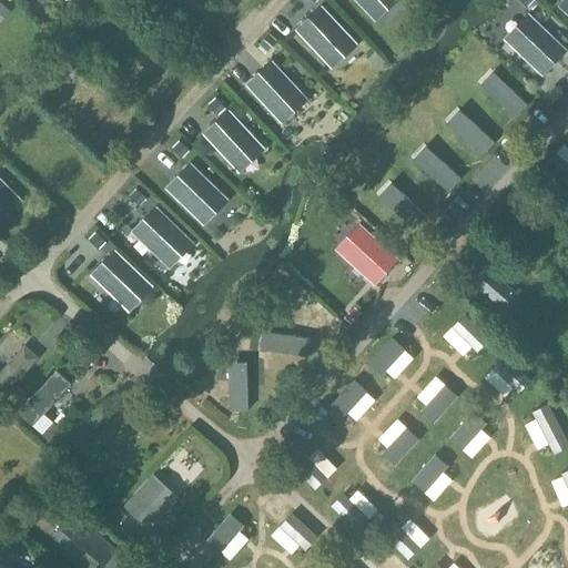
[(386,0),(353,0),(368,17),(386,0)]
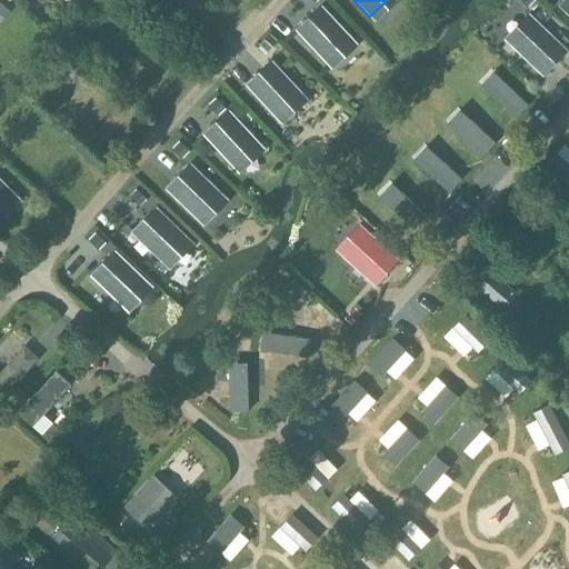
[(0,2),(0,22),(10,12),(0,2)]
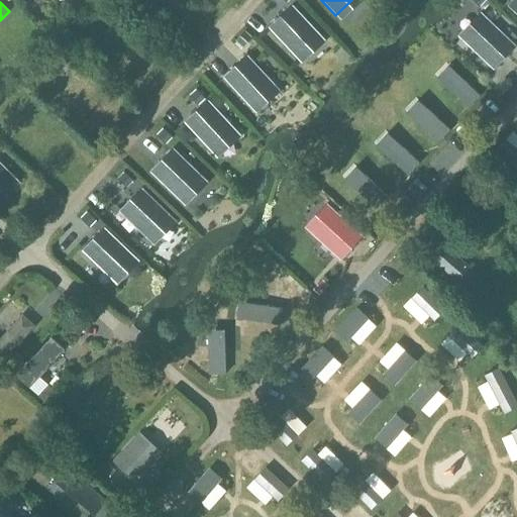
[(317,37),(292,9),(269,30),(295,59),(317,37)]
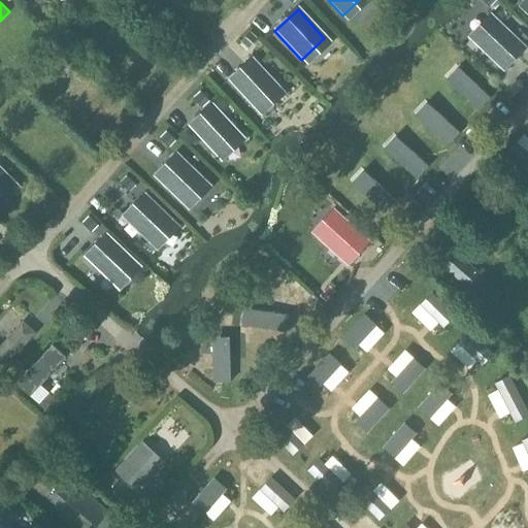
[(497,21),(476,42),(505,70),(526,47),(497,21)]
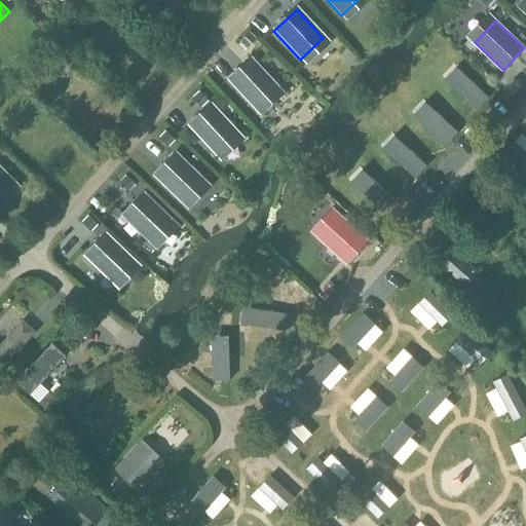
[(277,86),(251,58),(228,79),(254,108),(277,86)]
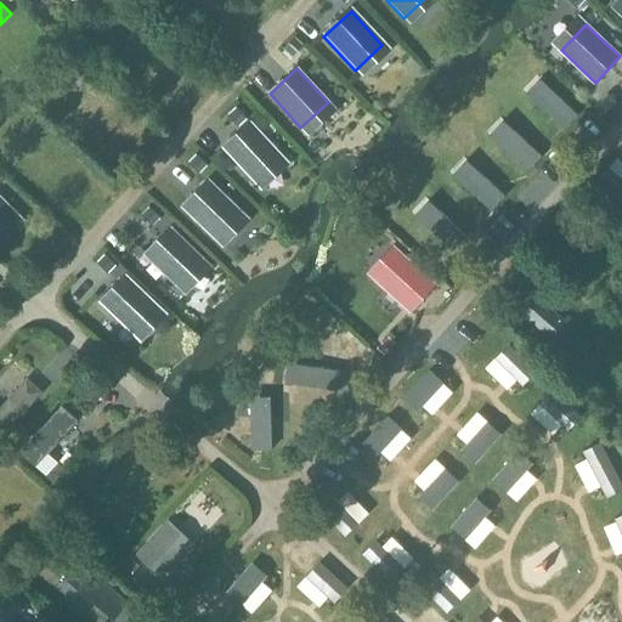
[(546,85),(532,100),(563,130),(577,116),(546,85)]
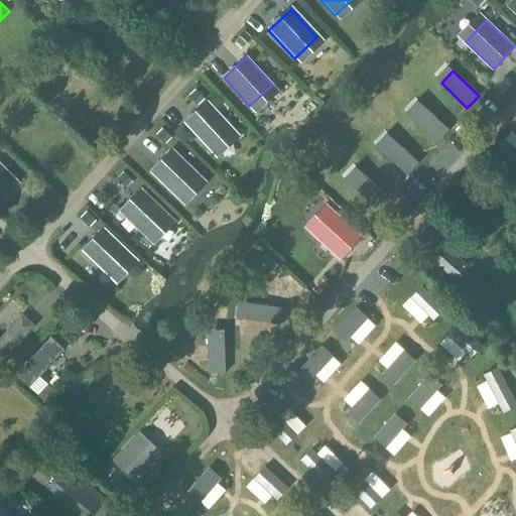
[(233,130),(208,102),(184,123),(211,151),(233,130)]
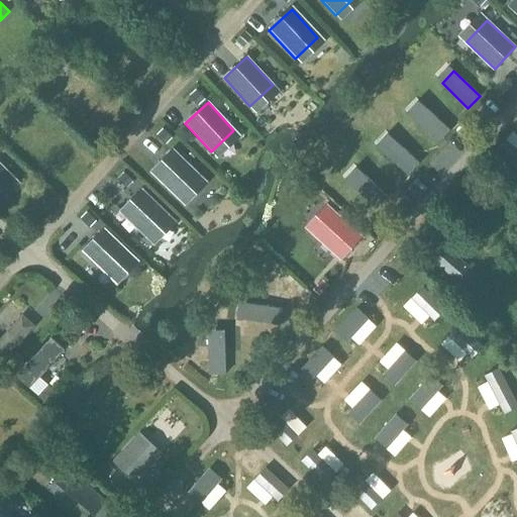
[(423,106),(412,118),(438,141),(449,129),(423,106)]
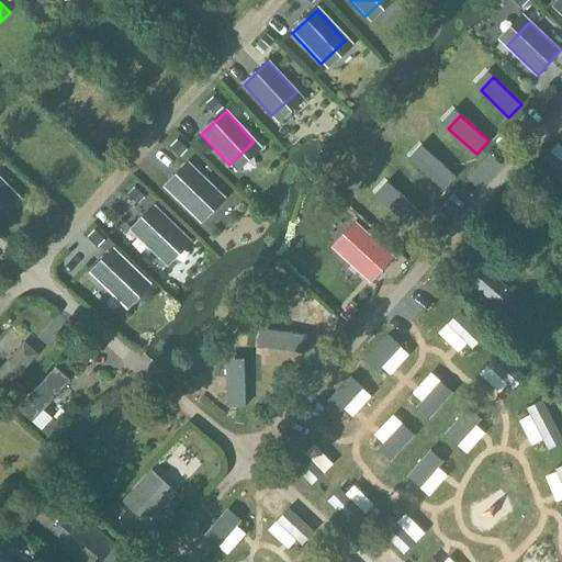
[(427,152),(415,165),(444,190),(456,177),(427,152)]
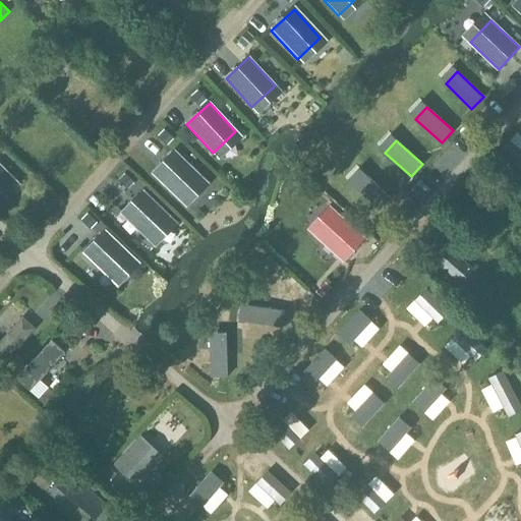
[(520,154),(506,141),(497,153),(520,174),(520,154)]
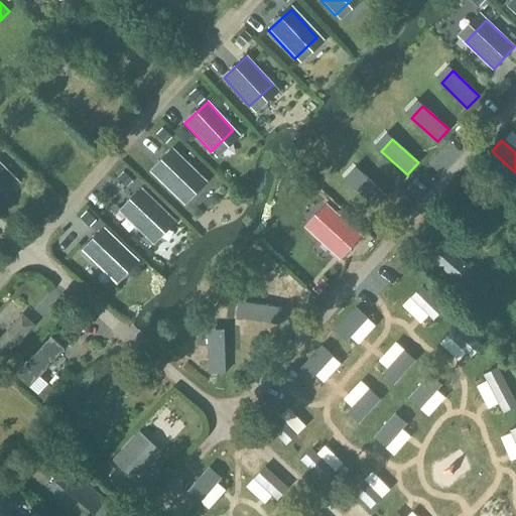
[(172,147),(149,170),(176,197),(200,174),(172,147)]
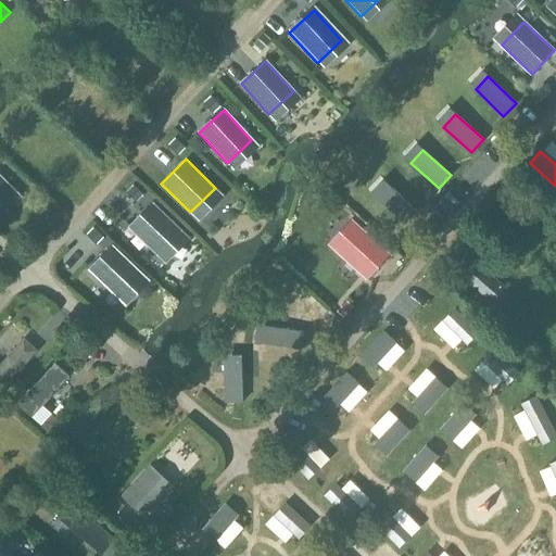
[(0,175),(0,206),(15,191),(0,175)]
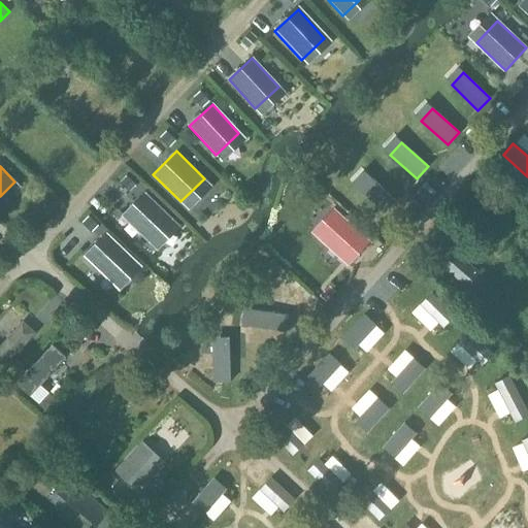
[(369,176),(357,189),(383,213),(395,201),(369,176)]
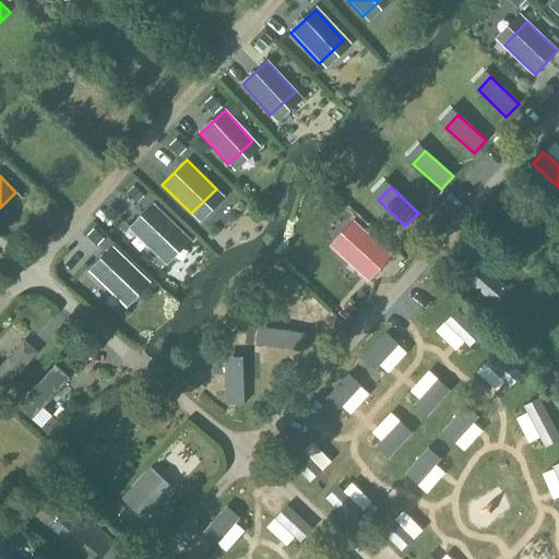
[(182,239),(154,209),(130,230),(157,261),(182,239)]
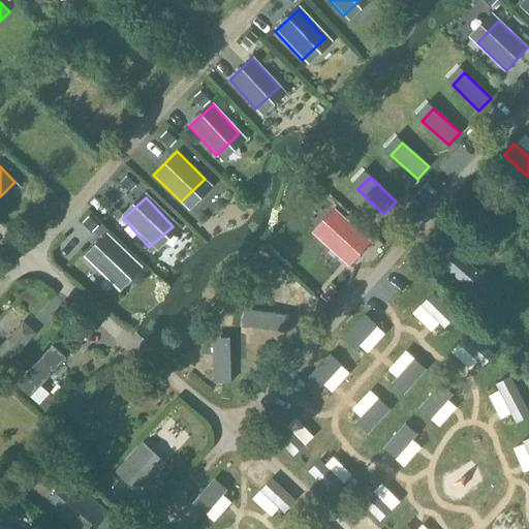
[(342,215),(320,240),(348,267),(371,241),(342,215)]
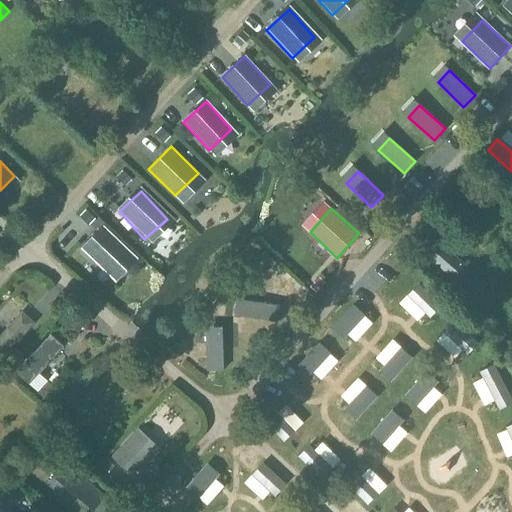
[(128,256),(102,228),(80,249),(106,277),(128,256)]
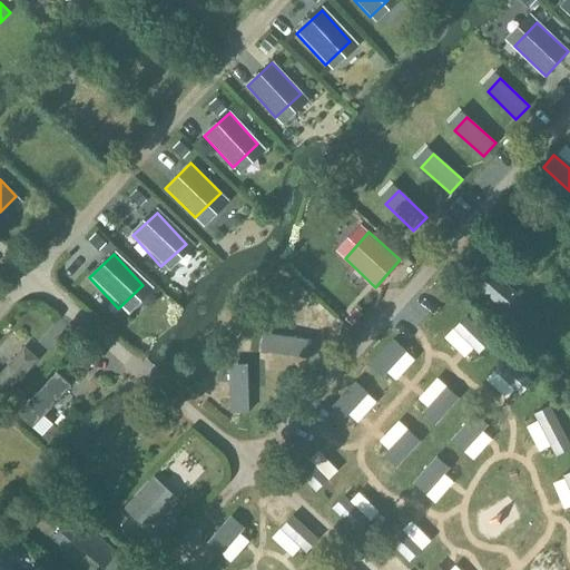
[(481,262),(467,279),(507,313),(521,296),(481,262)]
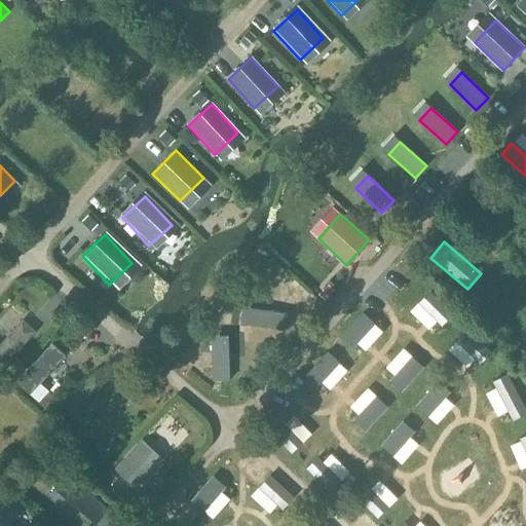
[(429,293),(418,304),(442,328),(453,315),(429,293)]
